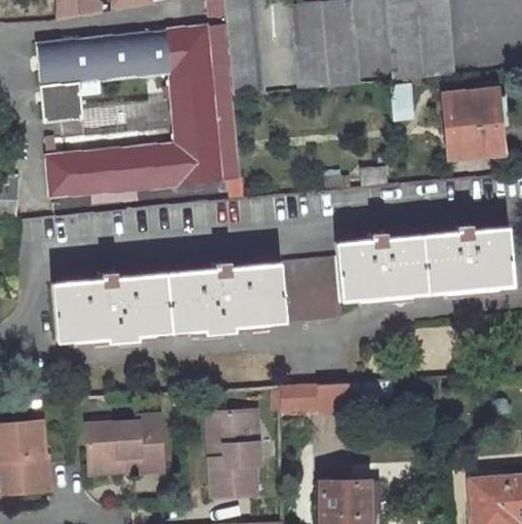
[(81,0),(62,0),(62,13),(81,11),(81,0)]
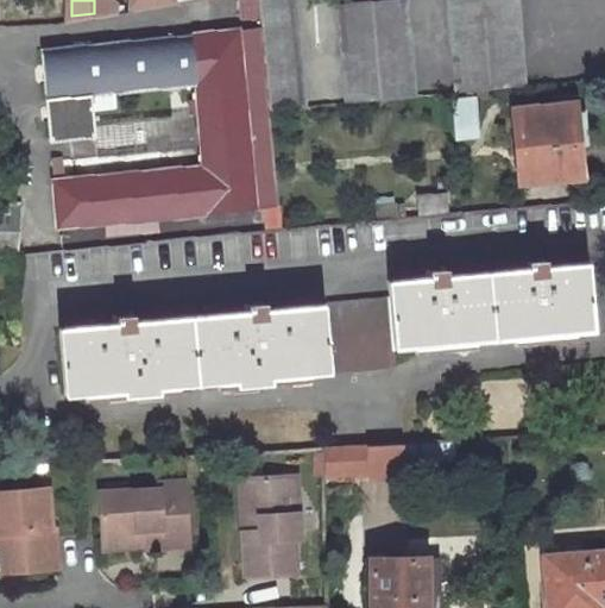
[(94,0),(94,13),(100,12),(125,8),(124,0),(94,0)]
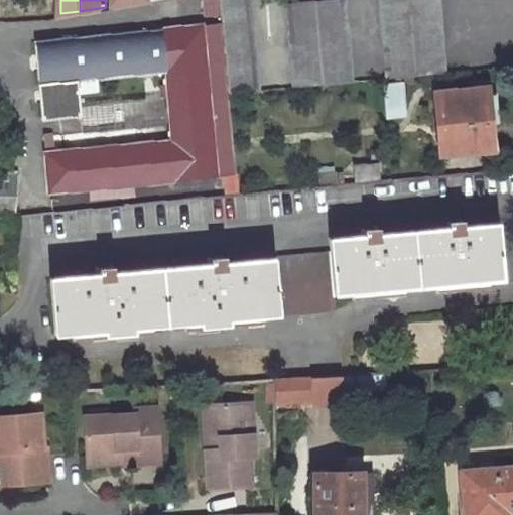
[(155,0),(117,0),(118,9),(156,3),(155,0)]
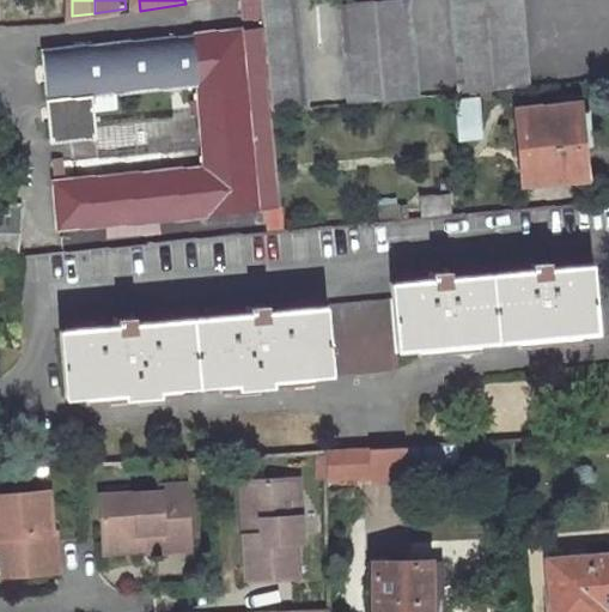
[(261,0),(263,28),(267,59),(303,56),(300,35),(297,0),(261,0)]
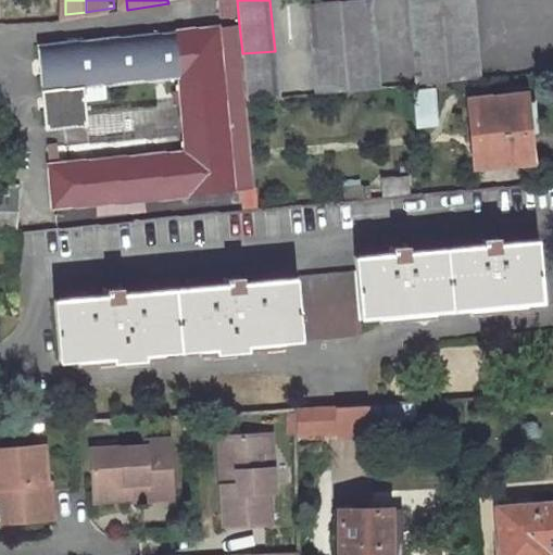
[(313,28),(314,47),(377,41),(375,22),(373,0),(351,0),(311,4),(313,28)]
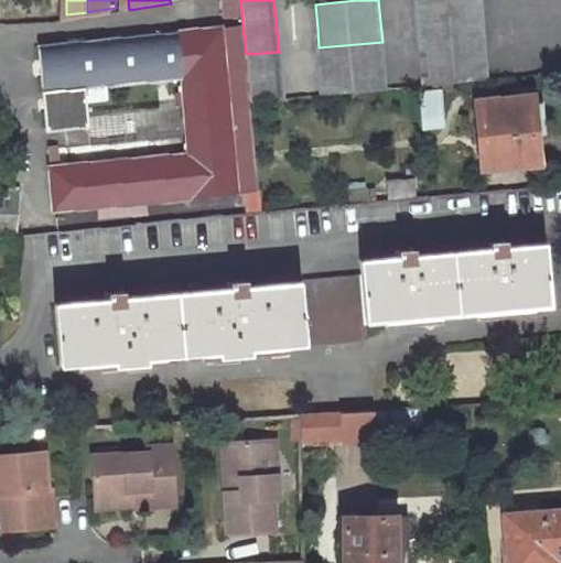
[(418,0),(420,19),(422,39),(485,33),(484,20),(483,13),(482,0),(418,0)]
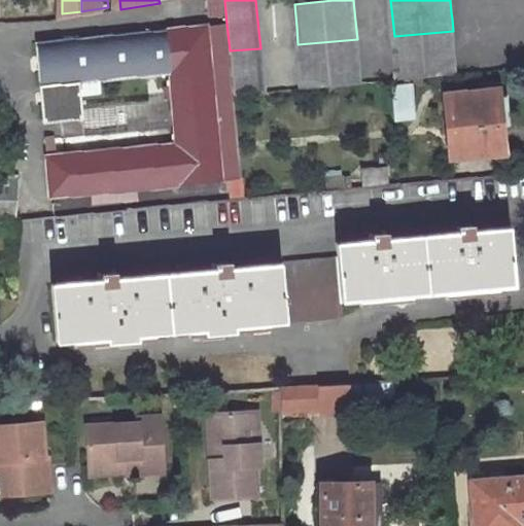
[(81,116),(78,82),(168,72),(174,144),(44,156),(49,196),(241,178),(233,93),(230,50),(226,24),(34,42),(41,120),(81,116)]
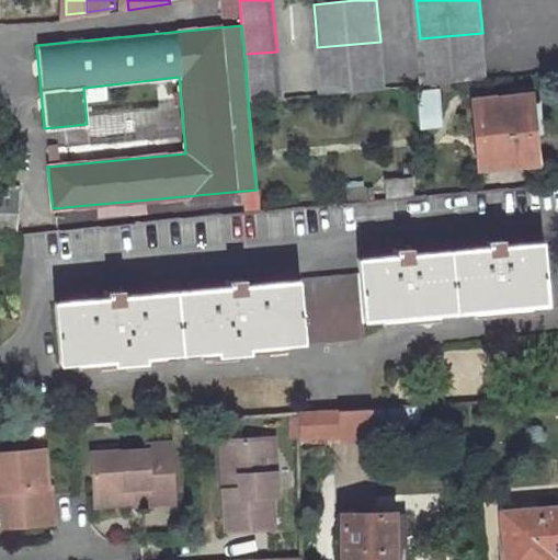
[(424,82),(486,77),(482,33),(420,38),(424,82)]
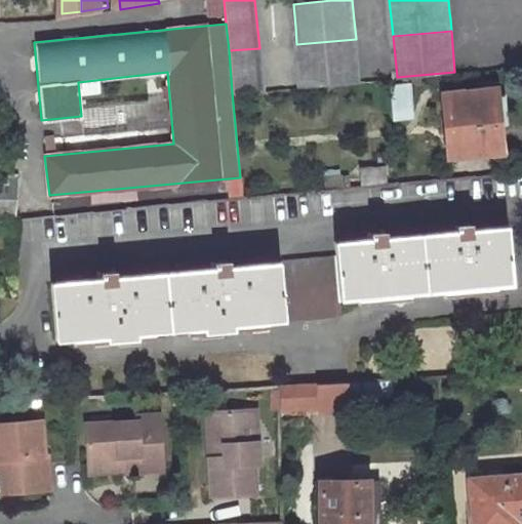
[(300,86),(360,81),(356,39),(296,44),(300,86)]
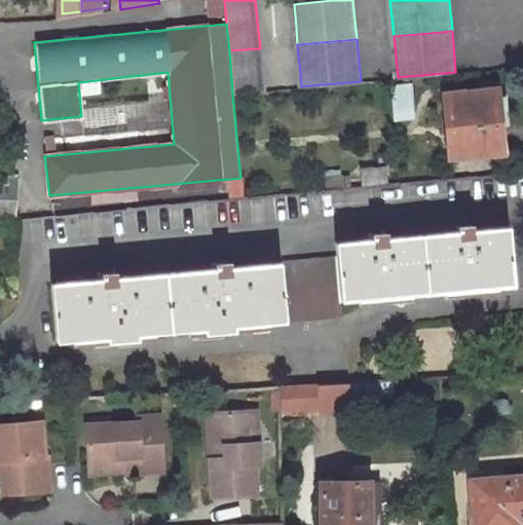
[(232,92),(264,89),(260,48),(229,50),(232,92)]
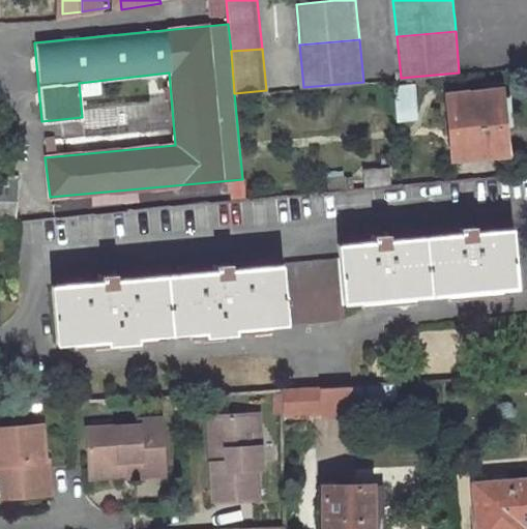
[(504,149),(497,95),(445,101),(454,156),(504,149)]
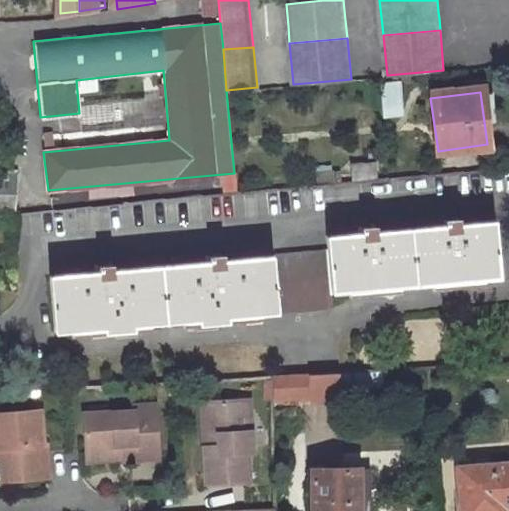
[(18,171),(0,170),(0,212),(15,211),(18,171)]
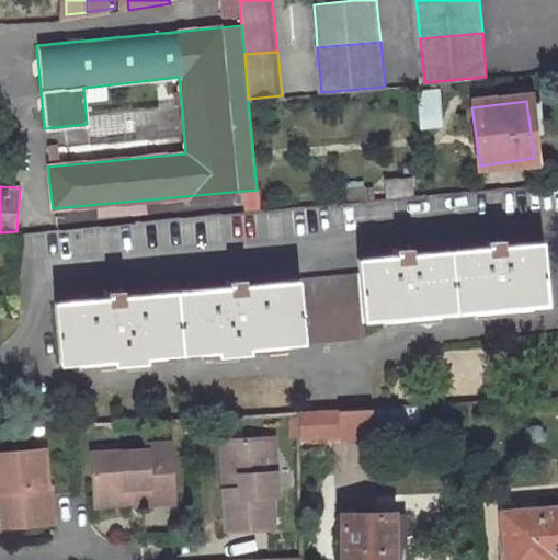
[(548,304),(543,242),(355,261),(357,274),(56,301),(61,362),(307,340),(306,326),(548,304)]
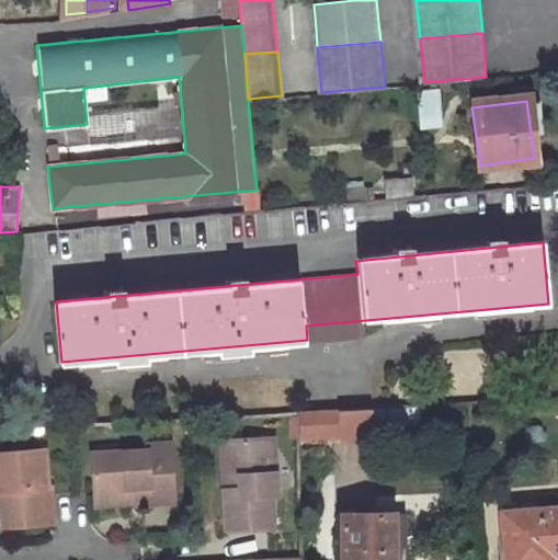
[(383,424),(422,422),(422,404),(382,407),(383,424)]
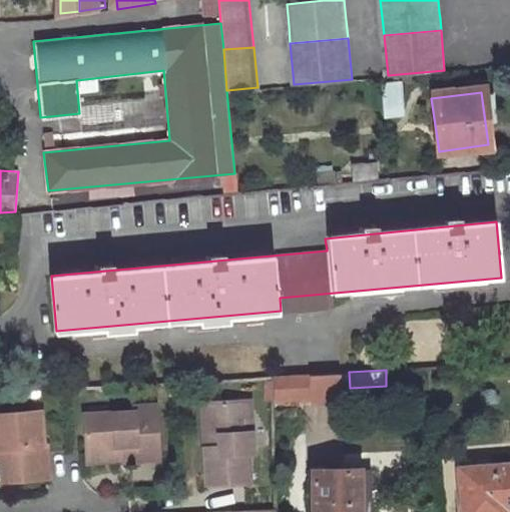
[(314,404),(344,401),(343,373),(274,376),(274,401),(313,398),(314,404)]
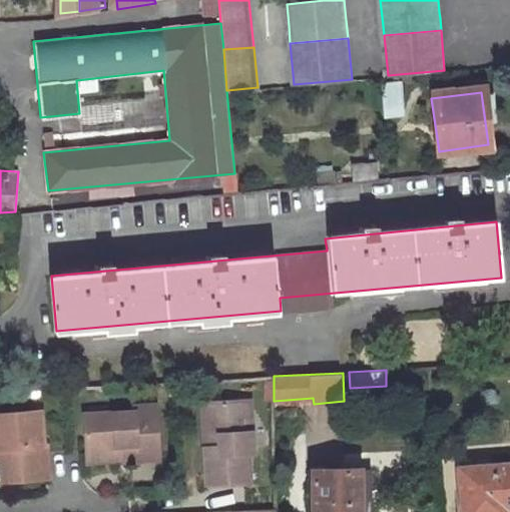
[(252,452),(250,398),(214,400),(216,444),(206,444),(209,479),(249,478),(248,453),(252,452)]
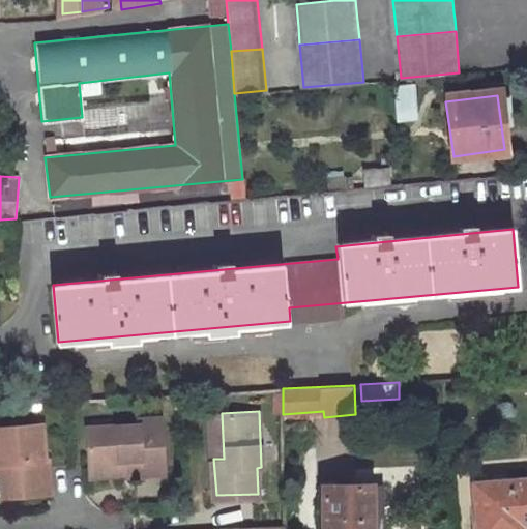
[(222,413),(212,414),(213,459),(224,459),(222,413)]
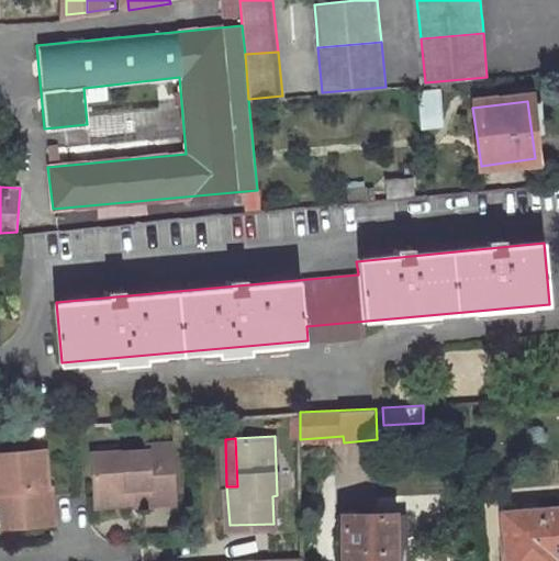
[(174,497),(170,440),(147,441),(148,448),(94,450),(96,491),(137,487),(137,500),(174,497)]
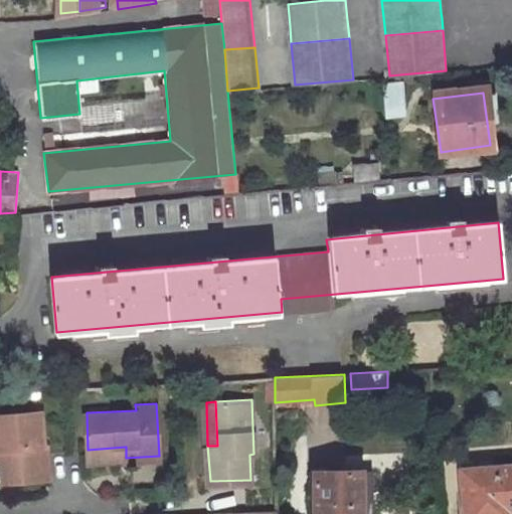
[(42,442),(40,410),(0,411),(0,460),(1,478),(48,477),(47,442),(42,442)]
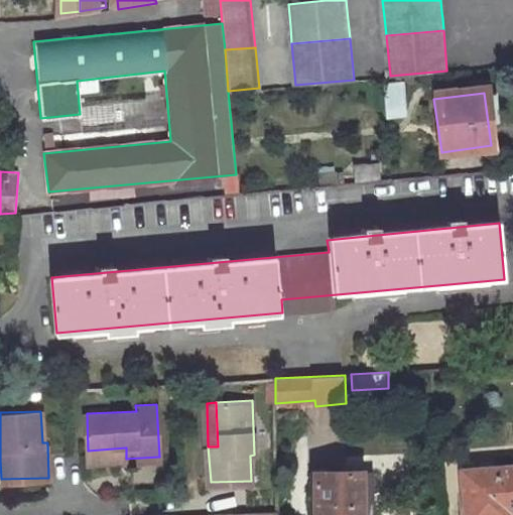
[(126,447),(88,451),(89,462),(126,459),(126,447)]
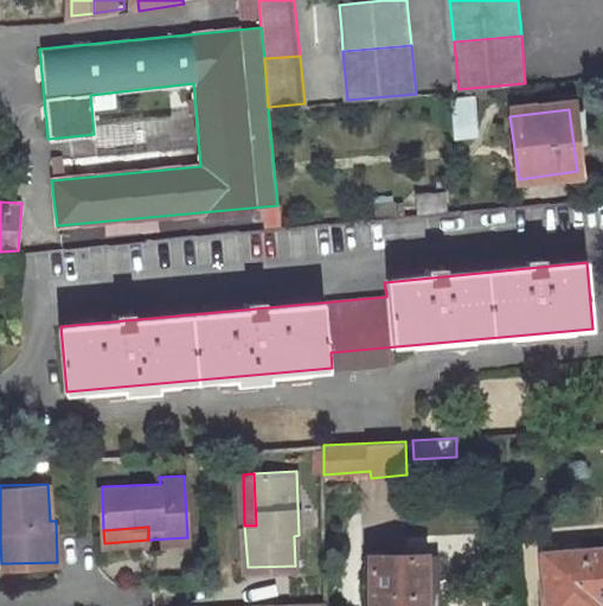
[(440,605),(438,554),(371,556),(371,605),(440,605)]
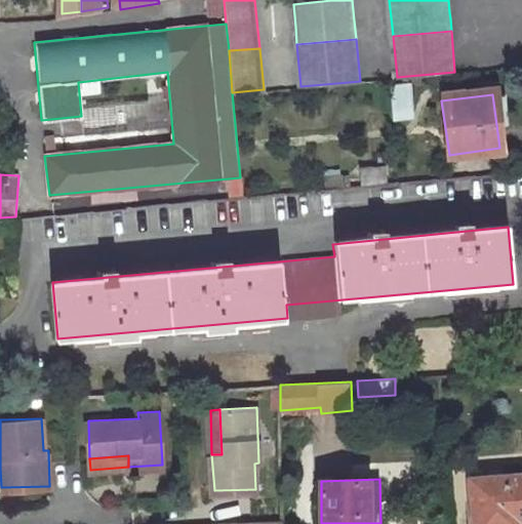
[(521,483),(498,485),(498,480),(468,482),(471,523),(521,523),(521,483)]
